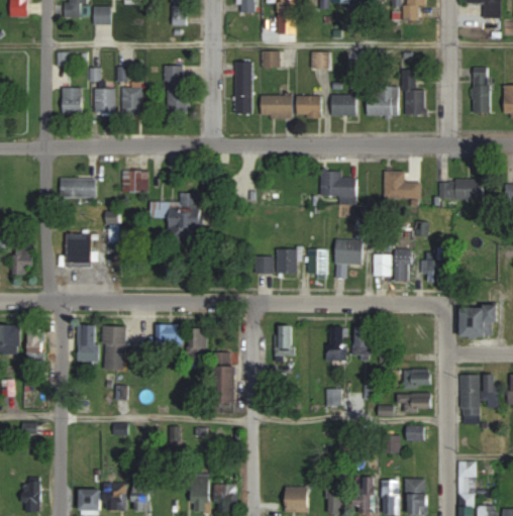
[(27,0),(8,0),(9,17),(28,17),(27,0)]
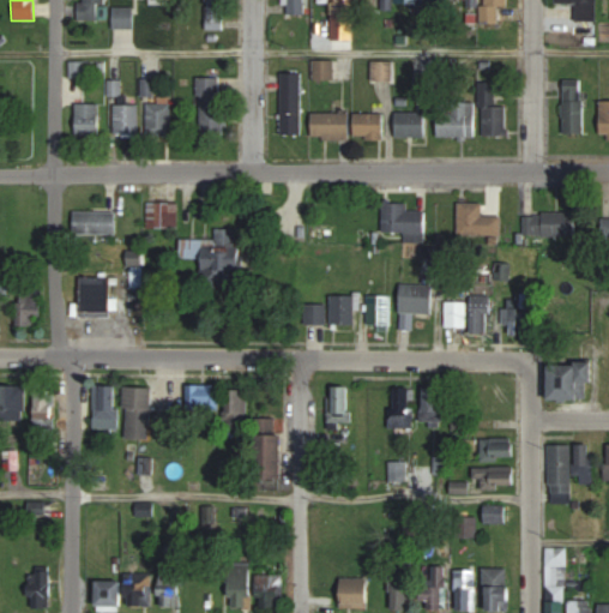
[(102,0),(74,0),(74,20),(103,20),(102,0)]
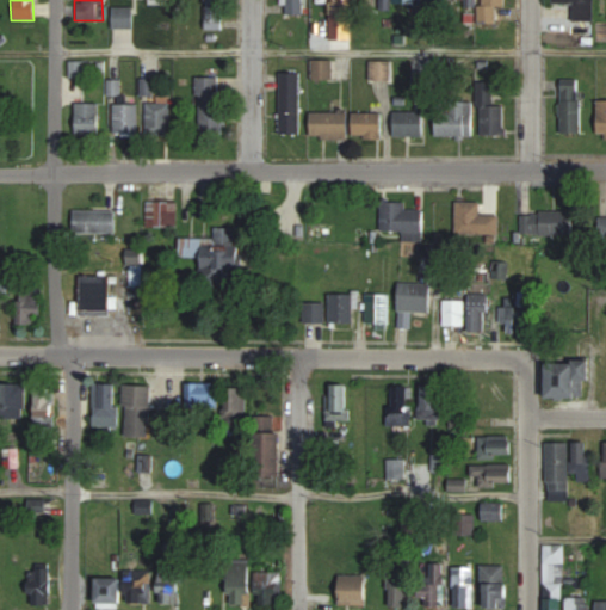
[(202,31),(221,31),(220,0),(196,0),(202,0),(202,31)]
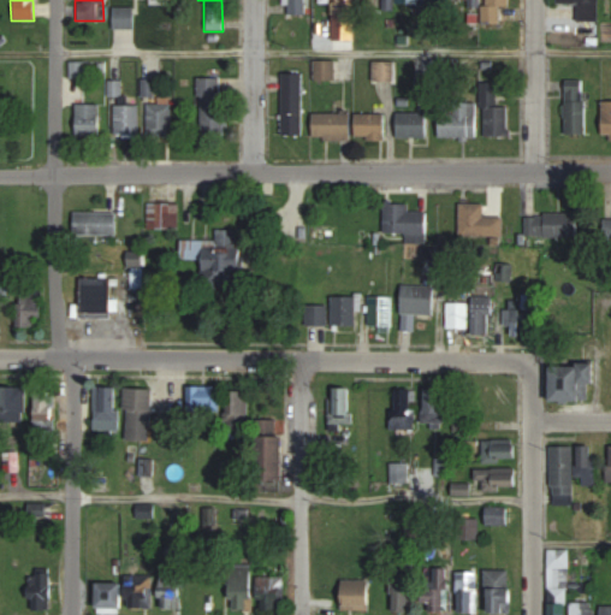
[(304,17),(303,0),(279,0),(285,0),(285,17),(304,17)]
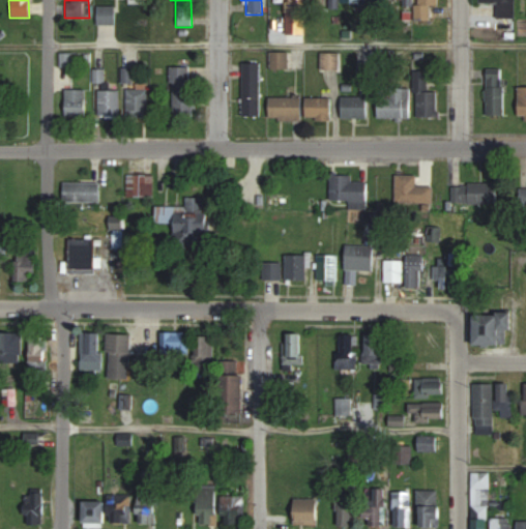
[(331,0),(291,0),(291,12),(331,12),(331,0)]
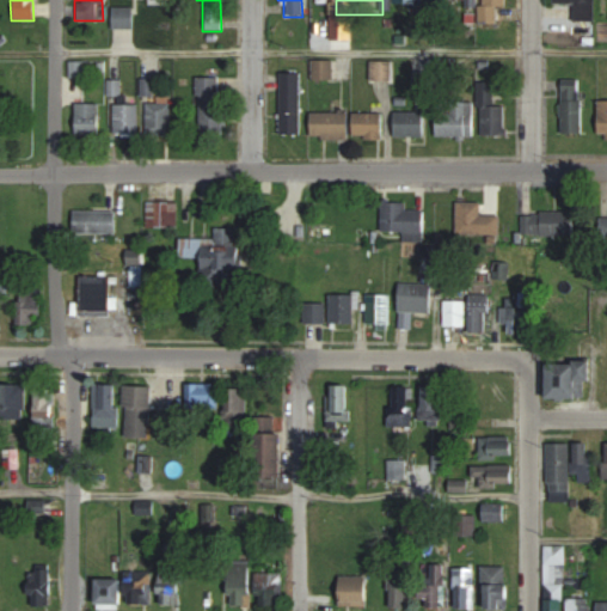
[(465,0),(449,0),(451,1),(474,1),(476,24),(494,24),(494,7),(503,7),(503,0),(467,0),(465,0)]
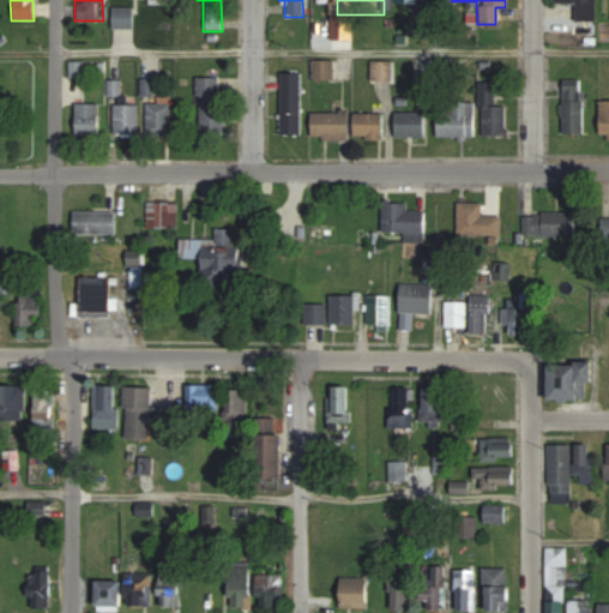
[(553,0),(553,4),(572,4),(572,22),(594,22),(592,0),(553,0)]
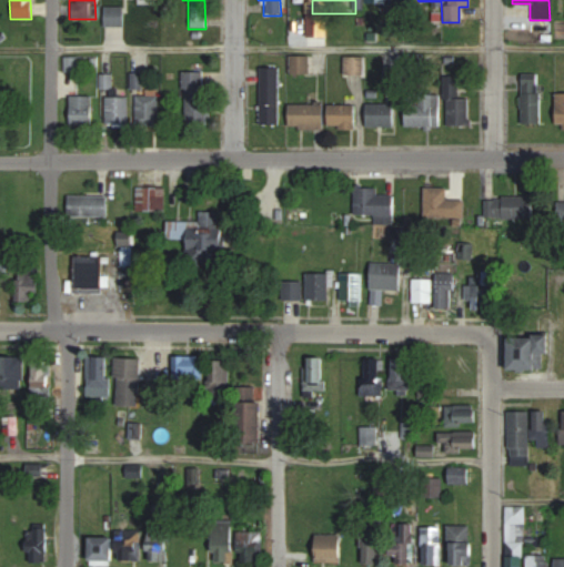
[(102,28),(121,28),(121,7),(102,7),(102,28)]
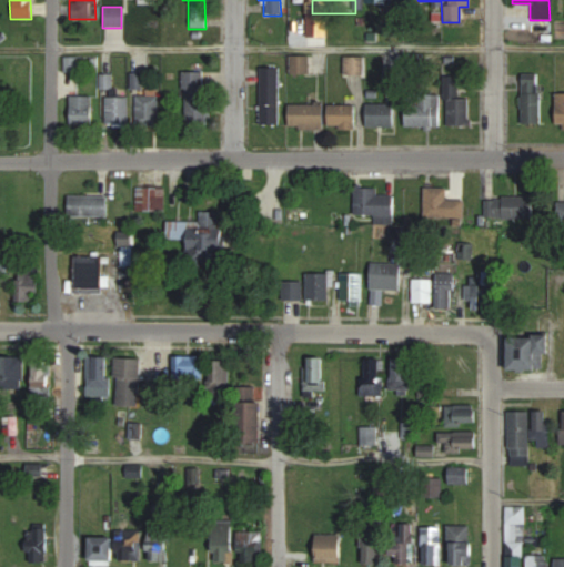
[(306,57),(288,57),(288,76),(306,76),(306,57)]
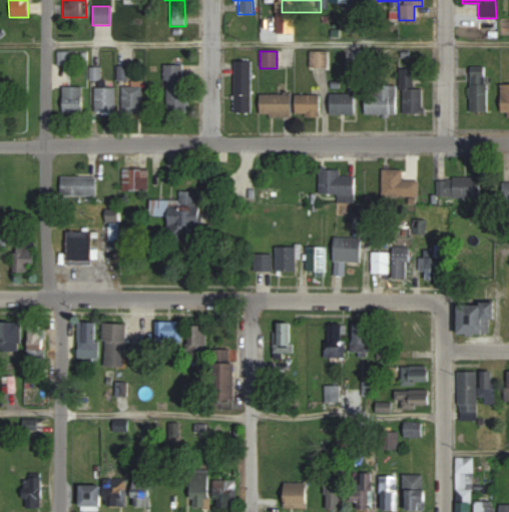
[(309,67),(325,67),(325,54),(309,53),(309,67)]
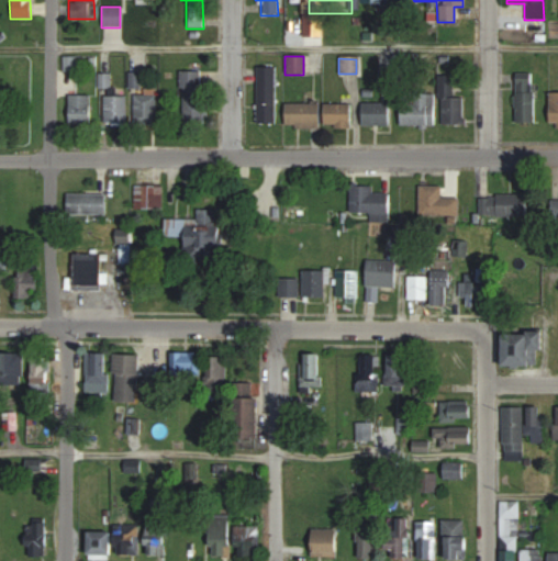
[(254,124),(272,124),(272,67),(254,67),(254,124)]
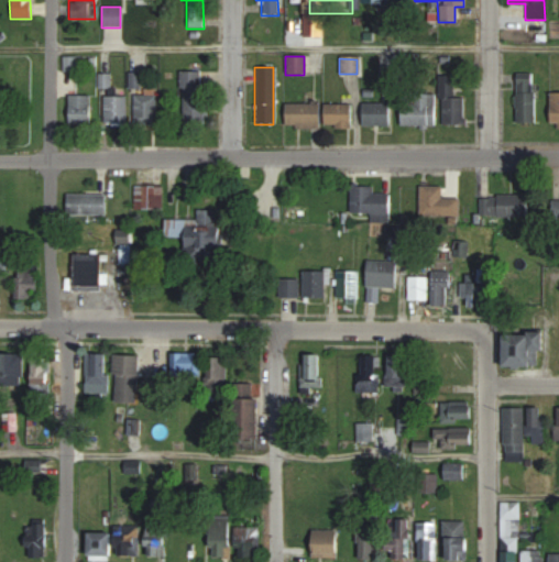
[(204,72),(179,72),(179,124),(204,124),(204,72)]
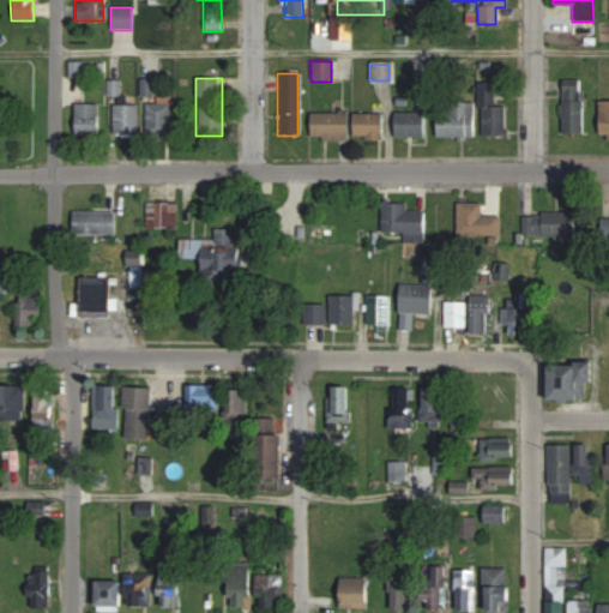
[(560,134),(580,134),(580,79),(560,79),(560,134)]
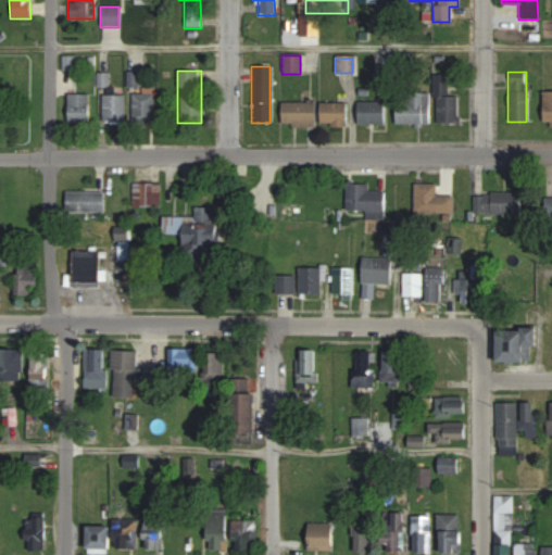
[(434,124),(458,124),(458,97),(446,97),(446,74),(434,74),(434,124)]
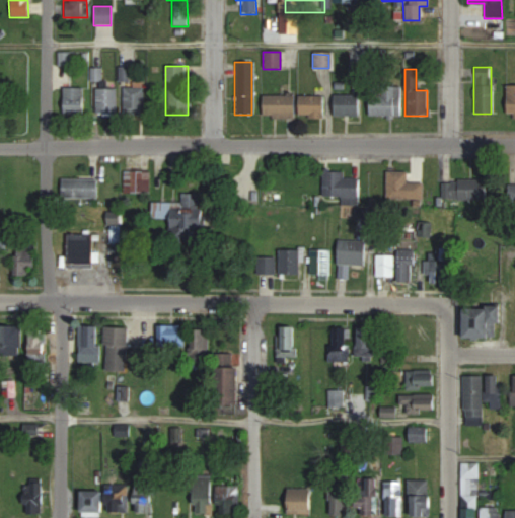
[(514,85),(504,86),(505,115),(514,114),(514,85)]
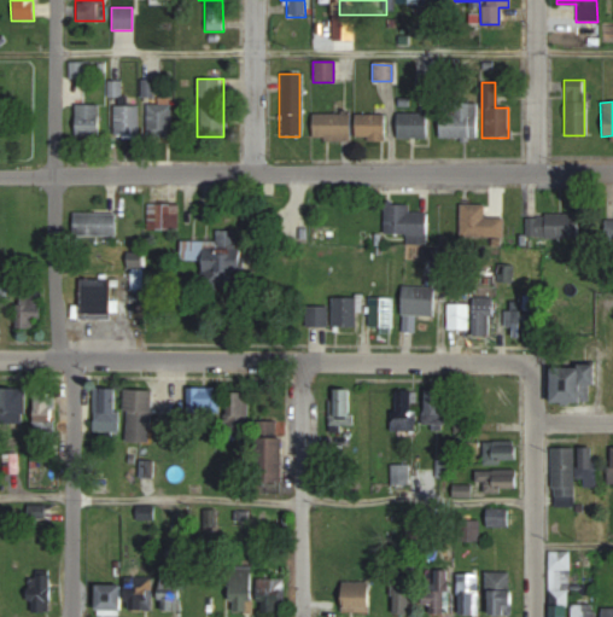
[(98,105),(74,105),(74,139),(98,139),(98,105)]
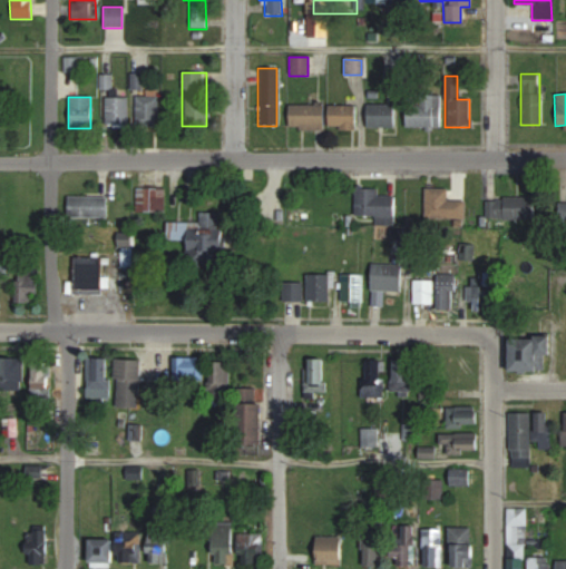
[(156,127),(156,97),(133,97),(133,127),(156,127)]
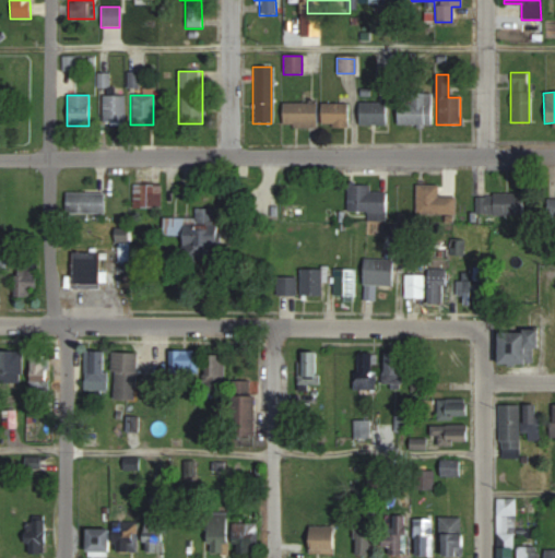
[(429,95),(396,95),(396,126),(429,126),(429,95)]
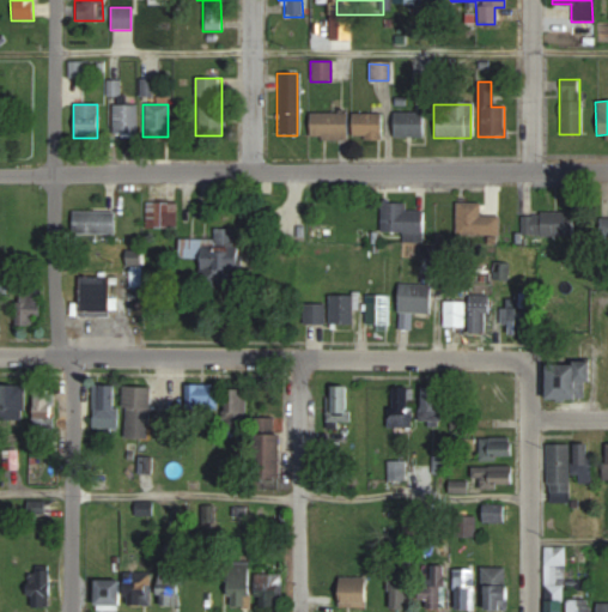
[(135,105),(111,105),(111,138),(135,138),(135,105)]
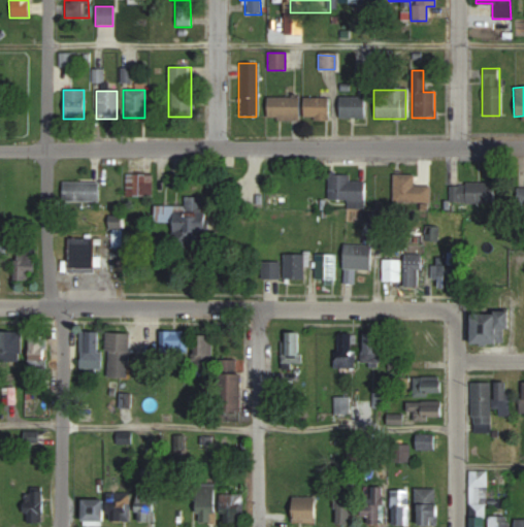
[(337,119),(363,119),(363,97),(337,97),(337,119)]
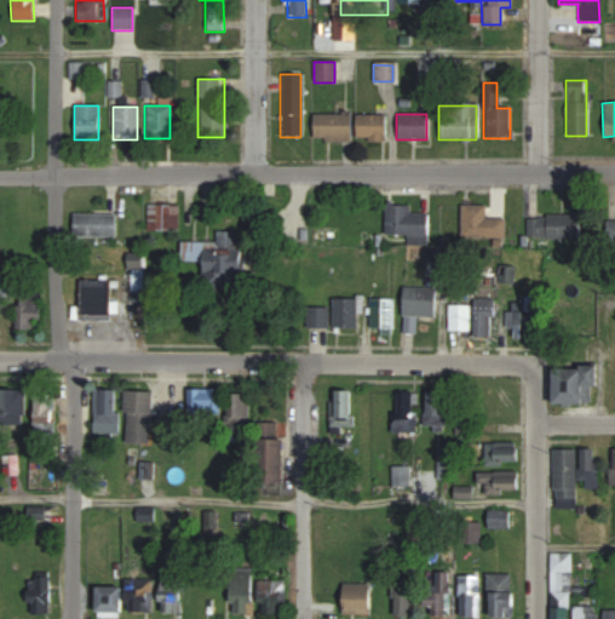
[(311,141),(349,141),(349,115),(311,115),(311,141)]
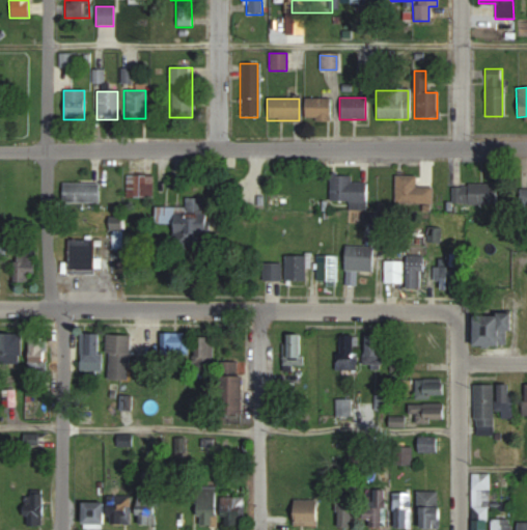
[(329,100),(303,100),(303,120),(329,120),(329,100)]
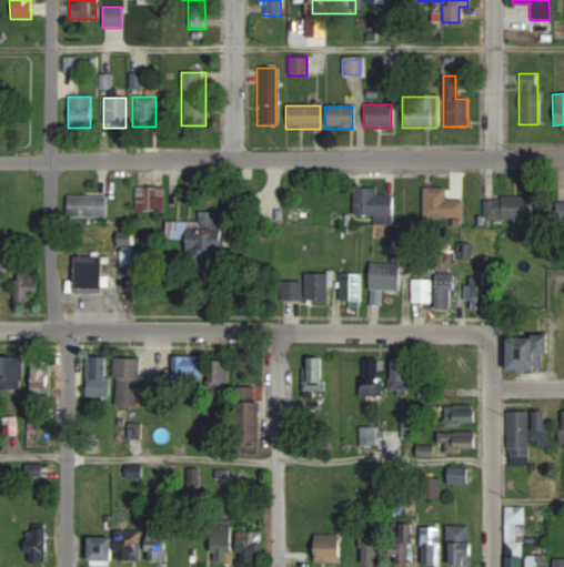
[(133,189),(133,212),(161,212),(161,189),(133,189)]
